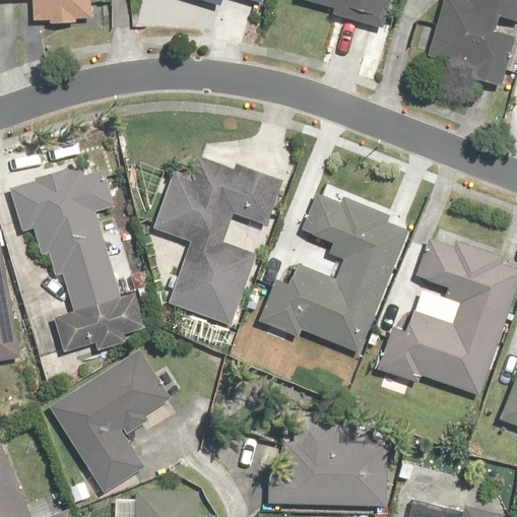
[(33,0),(34,16),(50,16),(50,23),(72,22),(72,17),(95,17),(94,0),(33,0)]
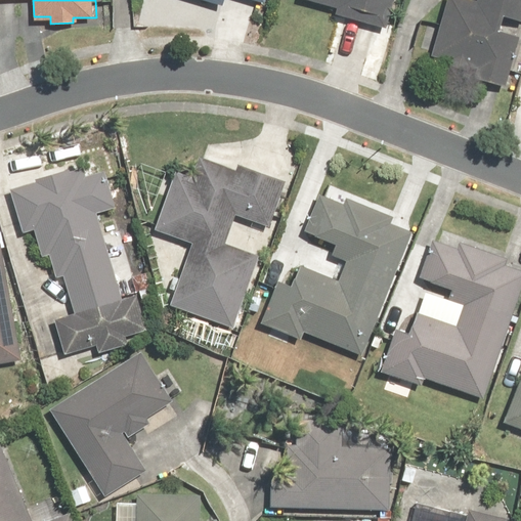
[(311,0),(335,6),(333,14),(390,29),(397,0),(311,0)]
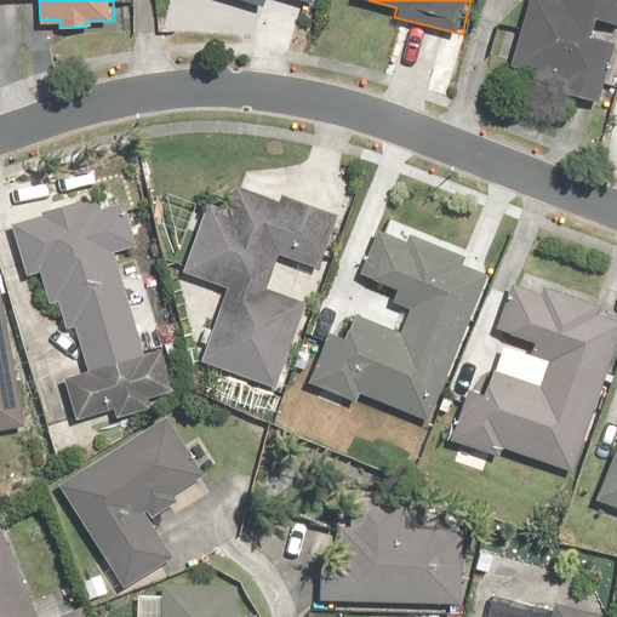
[(561,0),(561,3),(554,0),(525,0),(507,63),(531,70),(529,80),(550,86),(553,79),(566,83),(561,96),(594,106),(616,29),(616,0),(561,0)]
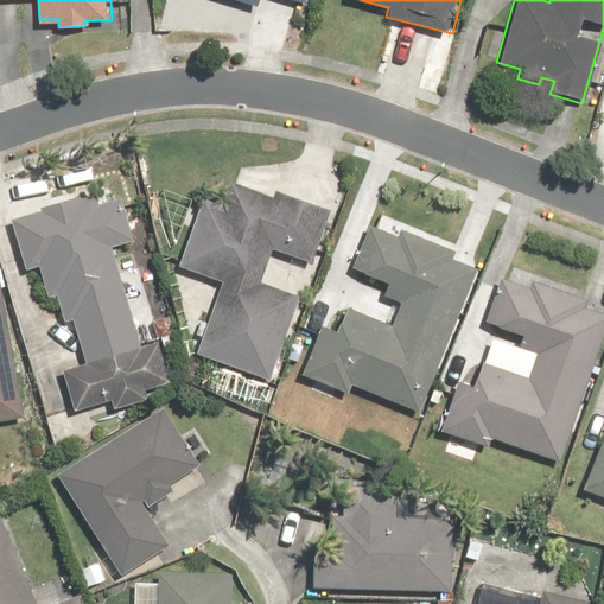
[(180,265),(220,278),(195,353),(279,380),(305,299),(261,285),(272,253),(318,268),(336,211),(277,192),(274,197),(234,184),(227,207),(202,199),(180,265)]
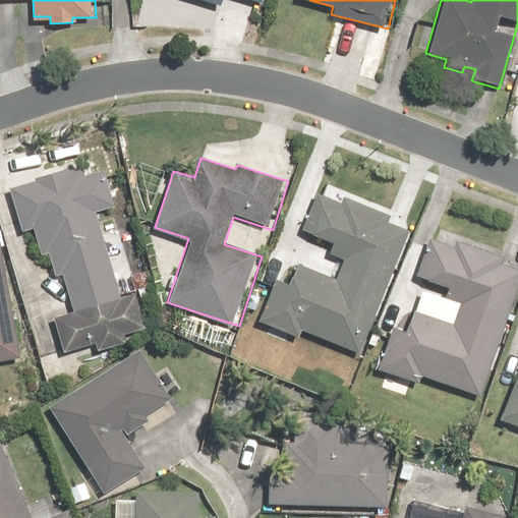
[(33,228),(39,253),(47,251),(53,276),(62,274),(72,311),(53,317),(61,350),(92,342),(94,351),(125,344),(123,335),(145,330),(135,294),(120,298),(98,208),(116,203),(107,164),(11,188),(21,230),(33,228)]
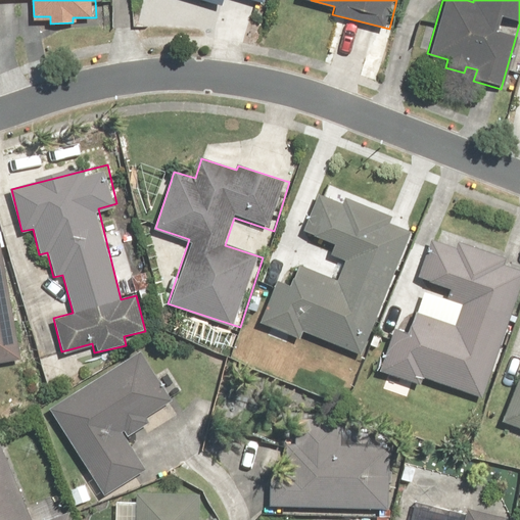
[(390,223),(394,214),(347,195),(341,211),(325,205),(311,242),(351,257),(342,283),(297,266),(290,284),(278,280),(262,324),(298,337),(300,332),(364,356),(410,234),(411,231),(390,223)]
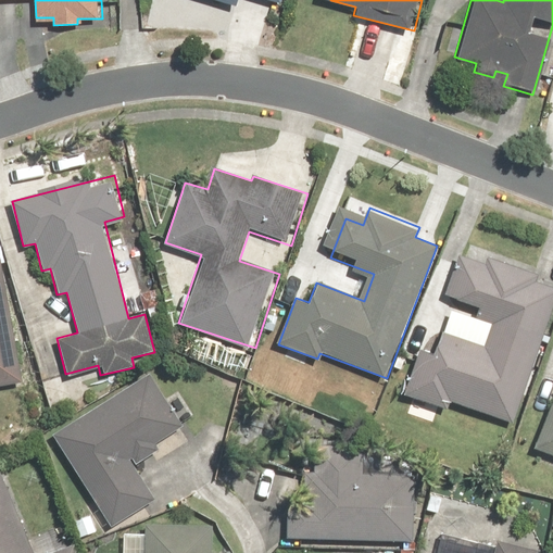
[(512,424),(552,305),(552,286),(532,279),(533,276),(488,260),(486,266),(454,255),(438,301),(497,322),(487,349),(442,334),(436,352),(420,347),(403,397),(448,413),(451,402),(512,424)]
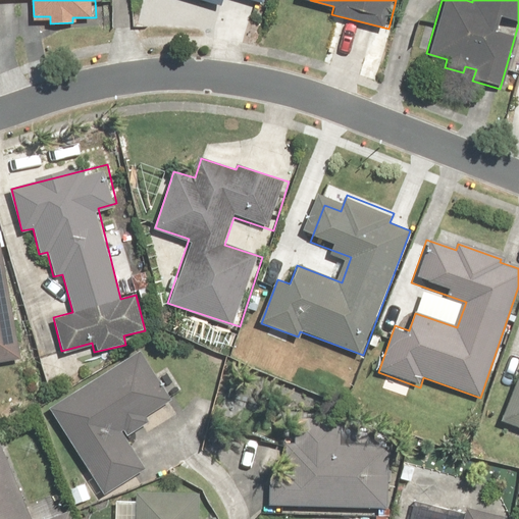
[(0,244),(0,366),(18,364),(1,245),(0,244)]
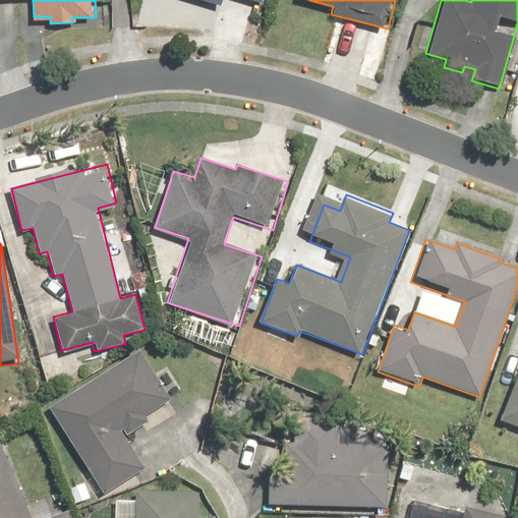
[(170,399),(137,348),(47,405),(103,493),(146,465),(126,436),(148,422),(144,416),(170,399)]
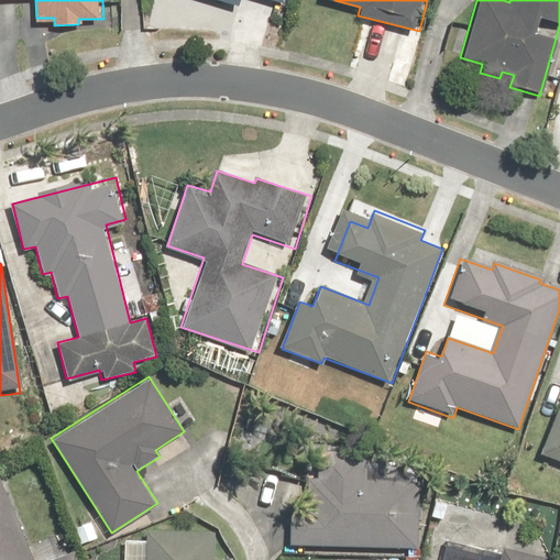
[(559,406),(557,406),(539,457),(559,463),(559,406)]
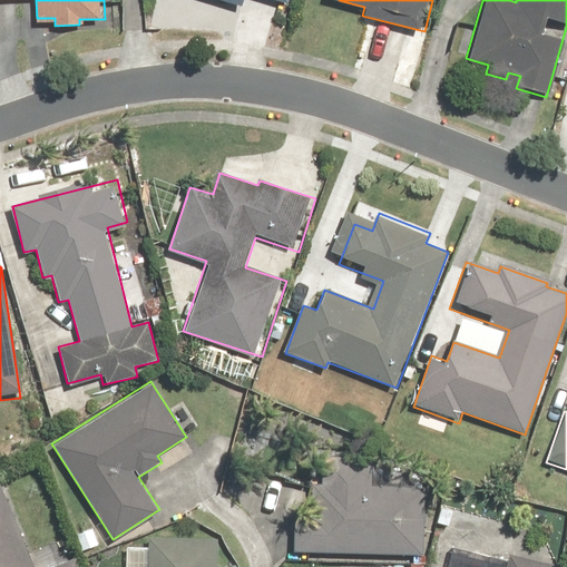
[(294,484),(292,551),(422,555),(424,489),(370,487),(371,457),(323,456),(323,484),(294,484)]
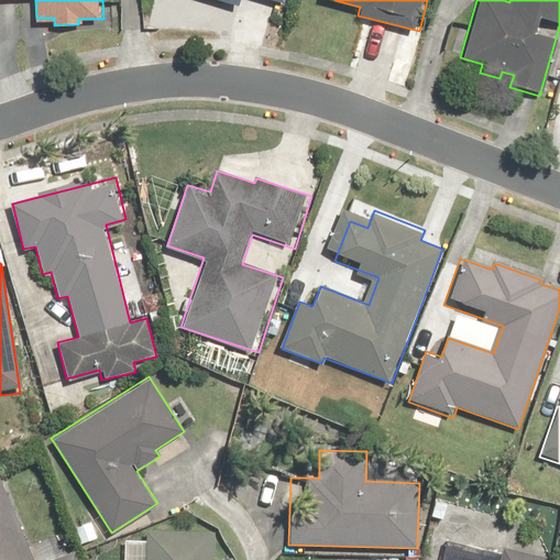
[(77,559),(75,552),(65,528),(23,545),(0,484),(0,559),(77,559)]
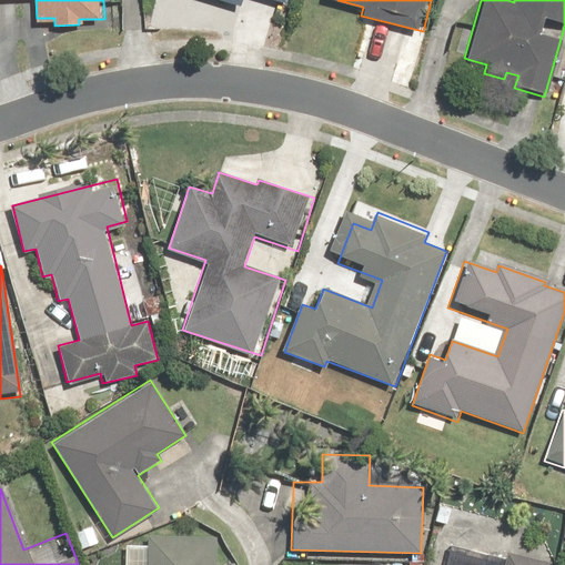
[(215,564),(218,537),(150,535),(150,544),(125,543),(124,564),(215,564)]
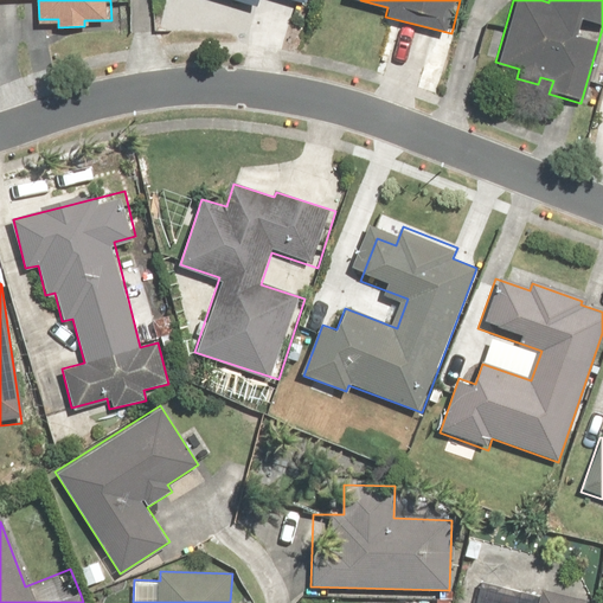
[(589,602),(590,602),(541,589),(538,602),(589,602)]
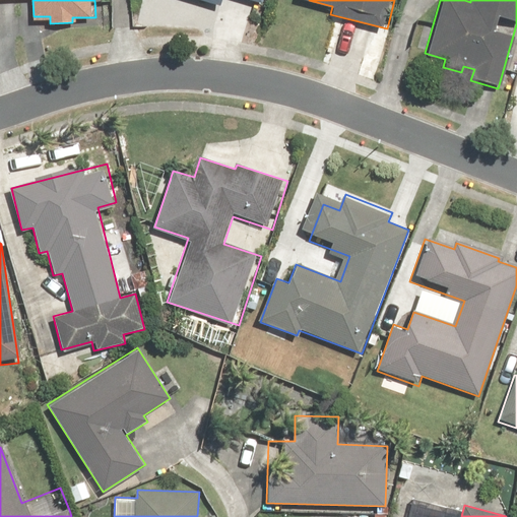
All buildings are outlined.
